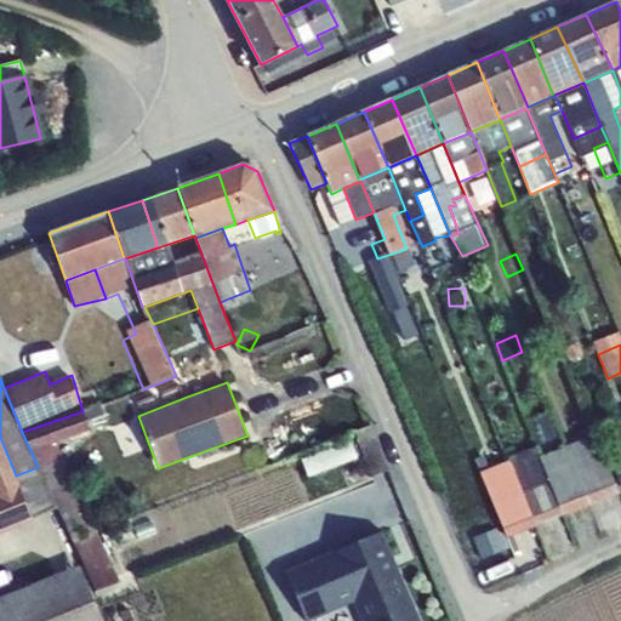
[(182,385),(136,403),(141,415),(187,397),(182,385)]
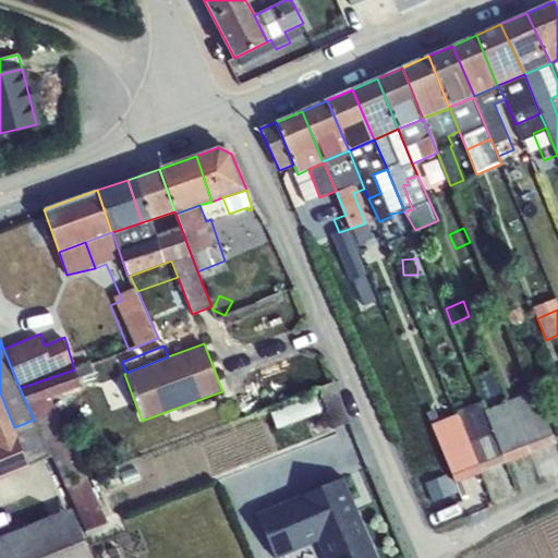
[(493,368),(475,376),(484,399),(501,392),(493,368)]
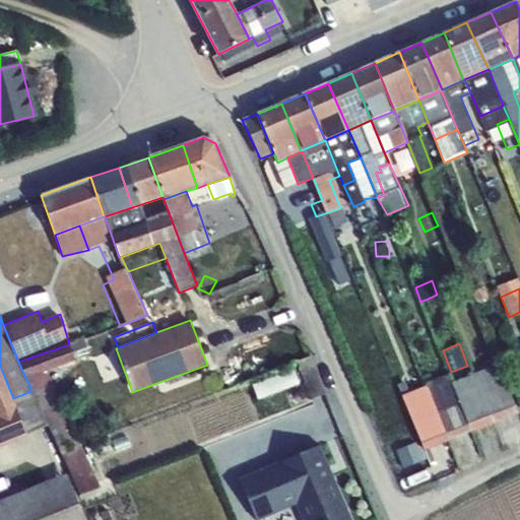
[(75,361),(69,344),(18,362),(31,391),(47,424),(60,450),(81,442),(48,371),(75,361)]
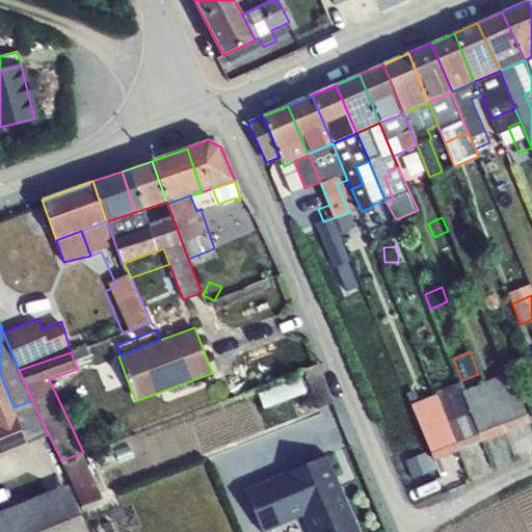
[(316,365),(304,369),(315,395),(326,391),(316,365)]
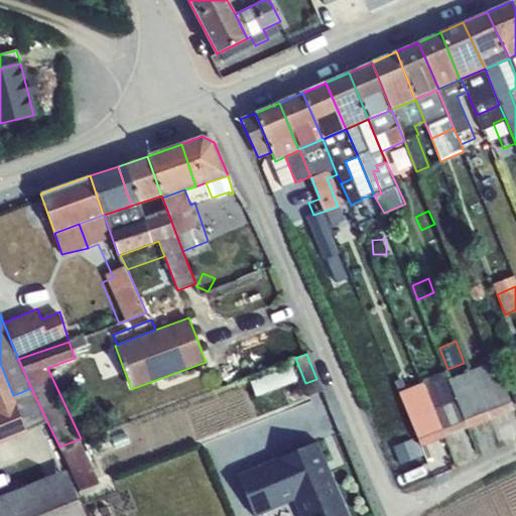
[(471,370),(491,418),(515,409),(495,360),(471,370)]
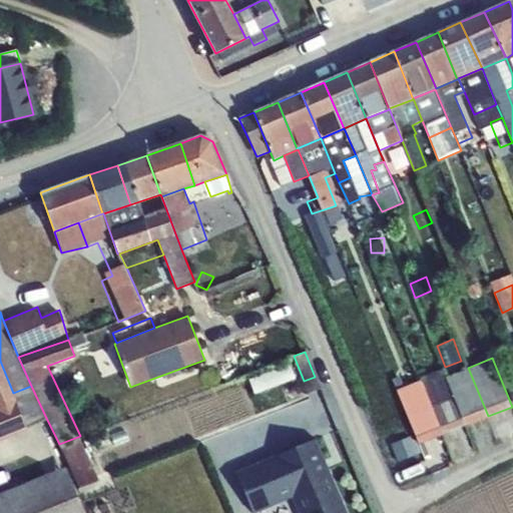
[(0,441),(27,431),(26,428),(13,393),(0,361),(0,441)]
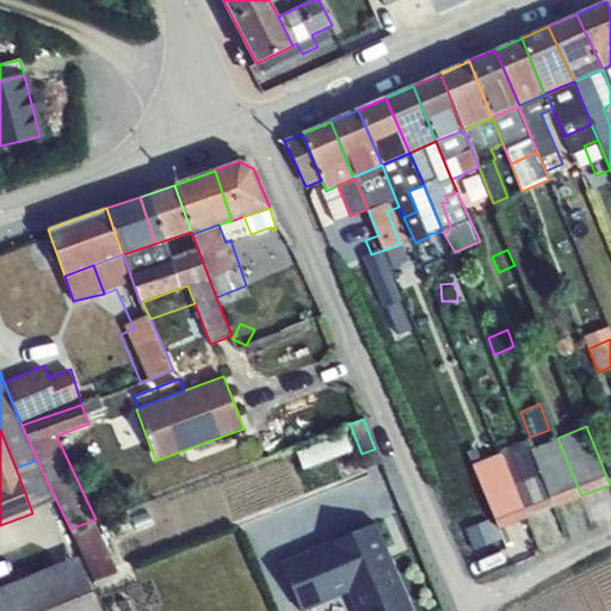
[(345,433),(296,452),(302,468),(351,449),(345,433)]
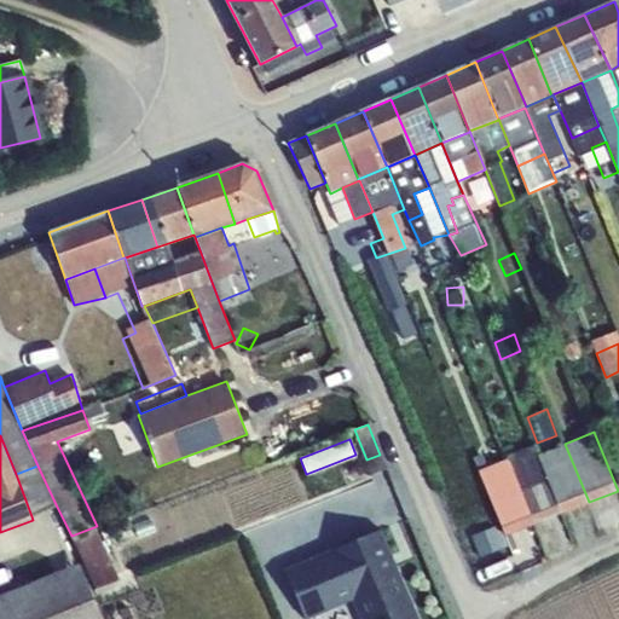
[(537,455),(560,513),(589,502),(565,444),(539,453),(537,455)]
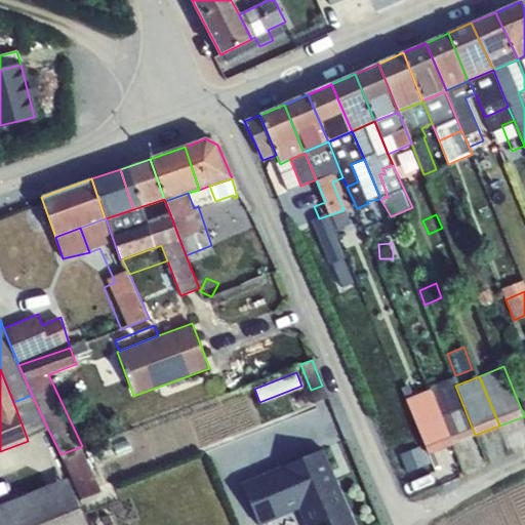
[(454,377),(431,387),(453,443),(475,435),(455,386),(457,385),(454,377)]
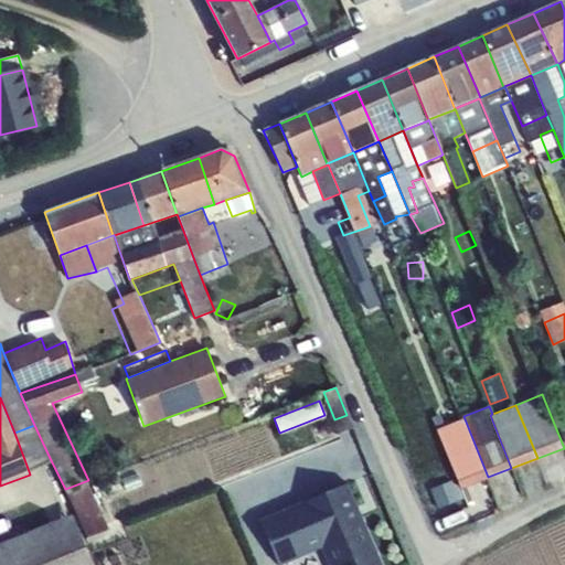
[(564,413),(555,417),(564,444),(564,413)]
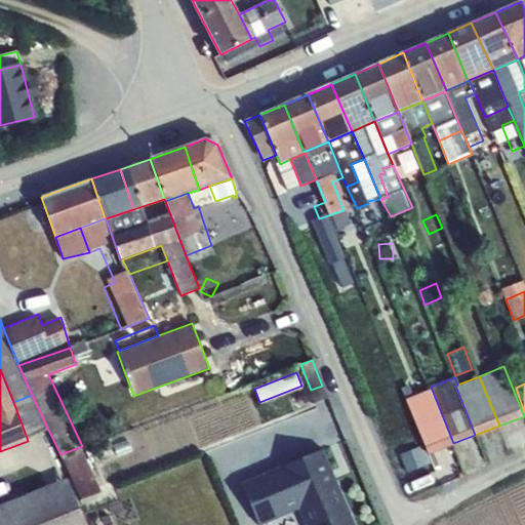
[(27,438),(47,428),(32,395),(13,402),(27,438)]
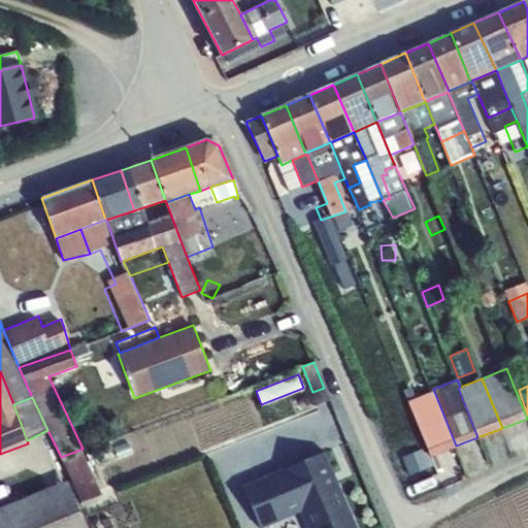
[(438,414),(422,420),(434,454),(452,448),(438,414)]
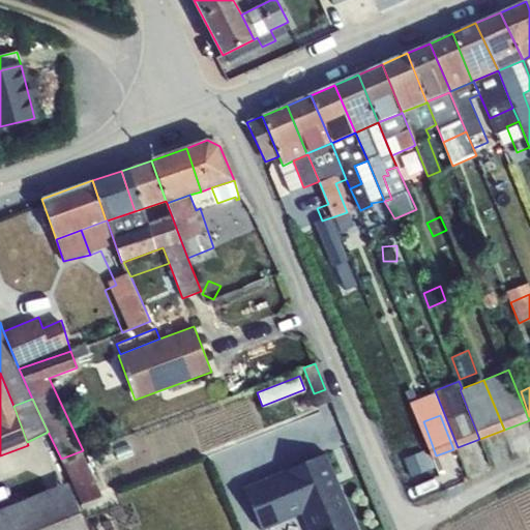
[(111,441),(86,451),(90,462),(115,451),(111,441)]
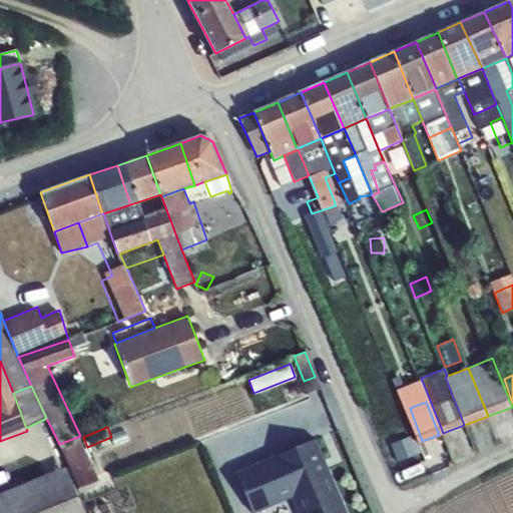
[(80,436),(59,444),(79,488),(99,480),(80,436)]
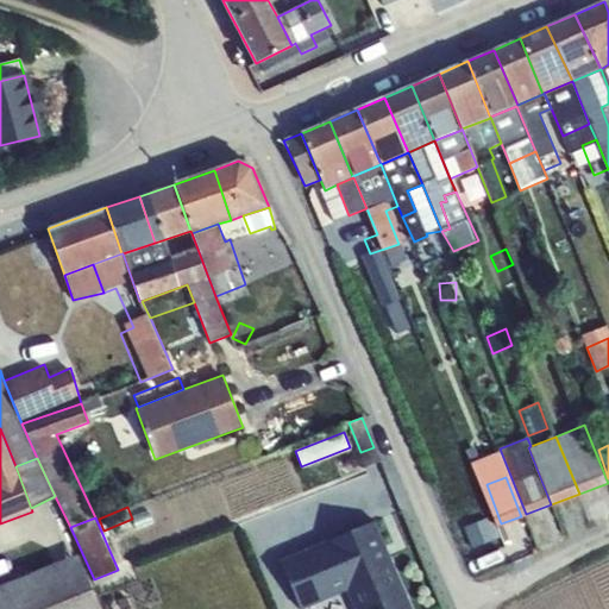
[(490,519),(464,528),(472,548),(497,539),(490,519)]
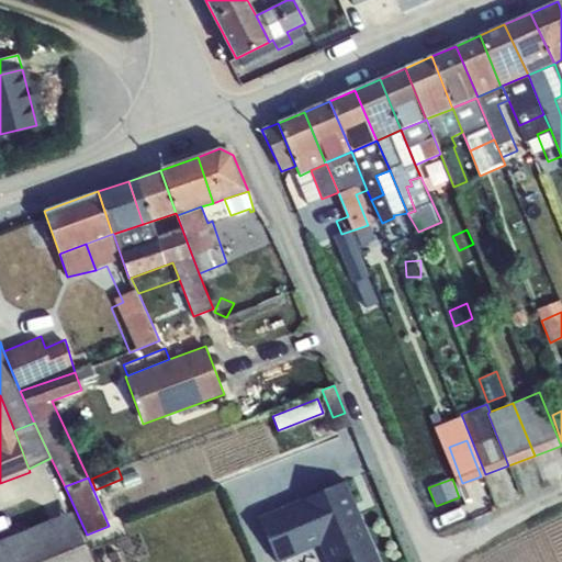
[(261,518),(280,561),(321,544),(327,561),(381,561),(347,482),(261,518)]
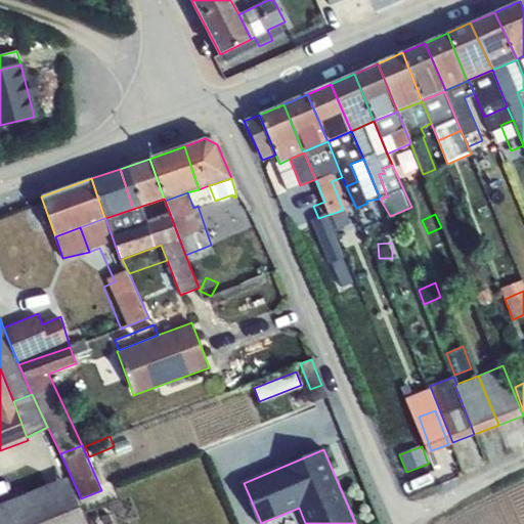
[(0,523),(86,523),(68,477),(0,503),(0,523)]
